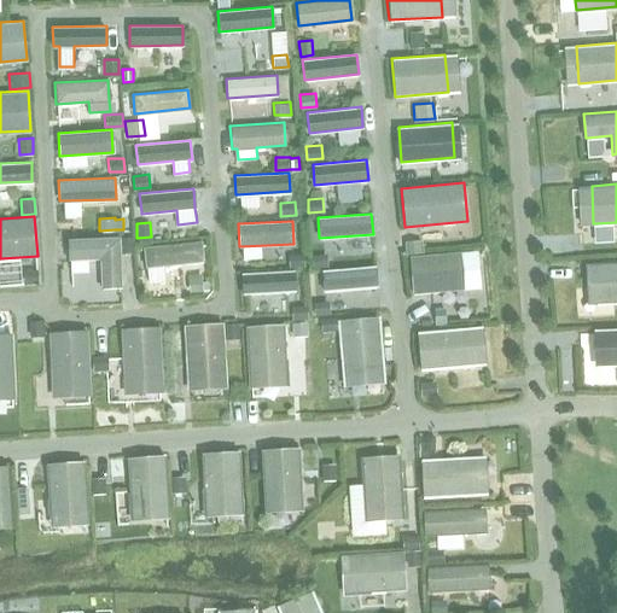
[(68,239),(68,260),(99,258),(100,286),(121,286),(118,237),(68,239)]
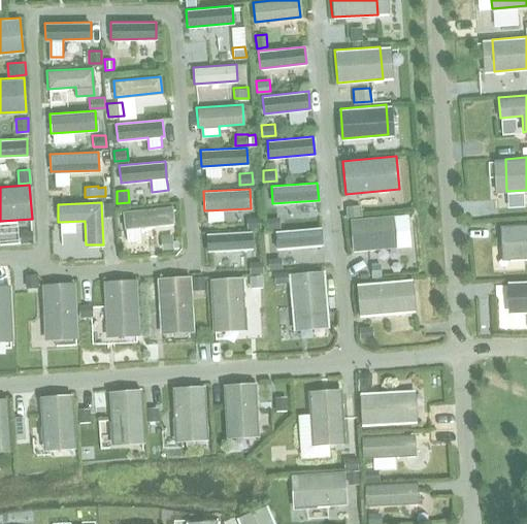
[(113,202),(102,202),(103,216),(113,215),(113,202)]
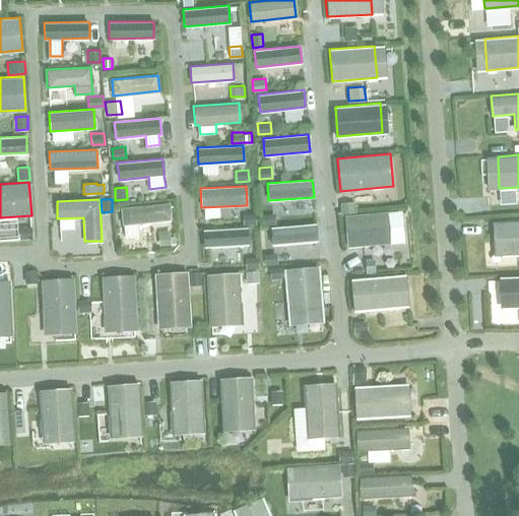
[(353,201),(342,202),(343,212),(354,211),(353,201)]
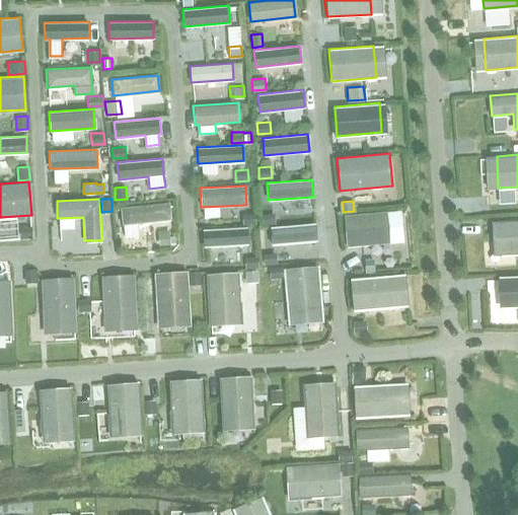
[(168,203),(121,208),(122,224),(123,224),(125,234),(137,233),(136,222),(170,219),(168,203)]
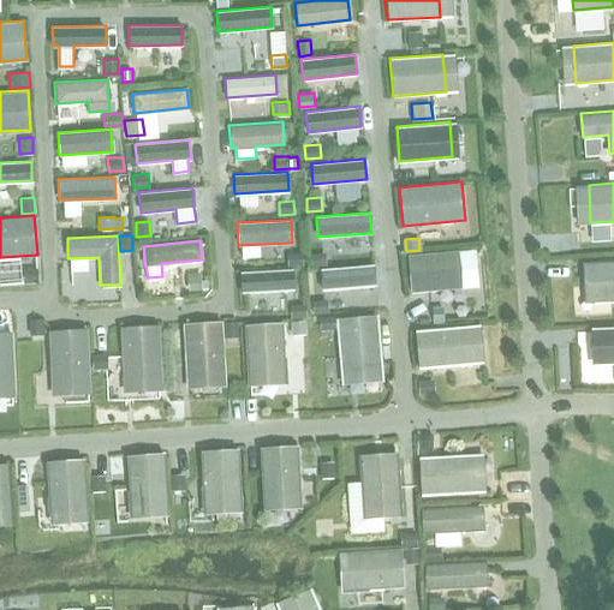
[(407,255),(411,292),(462,287),(459,250),(407,255)]
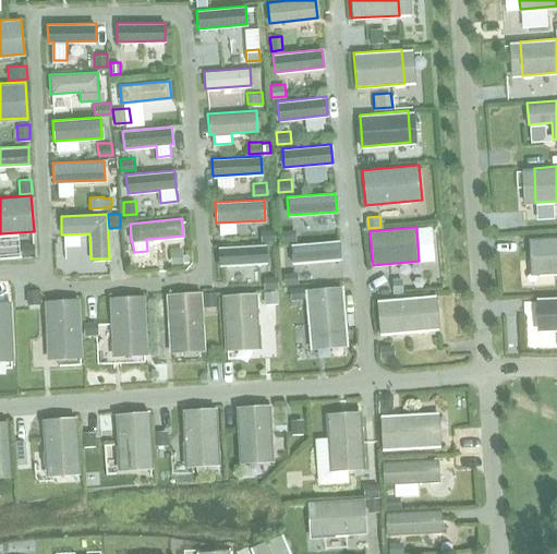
[(274,228),(259,229),(261,241),(275,240),(274,228)]
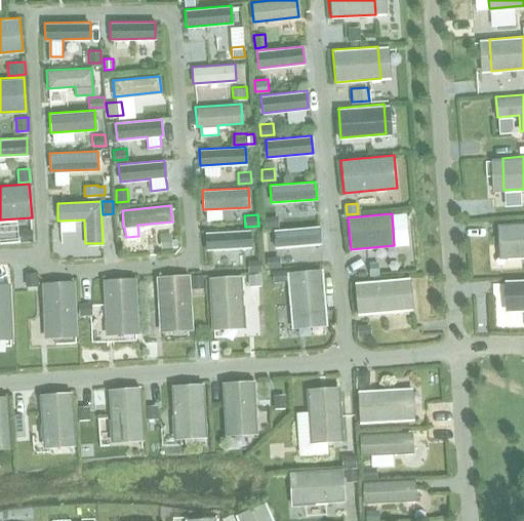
[(277,214),(265,215),(266,228),(278,227),(277,214)]
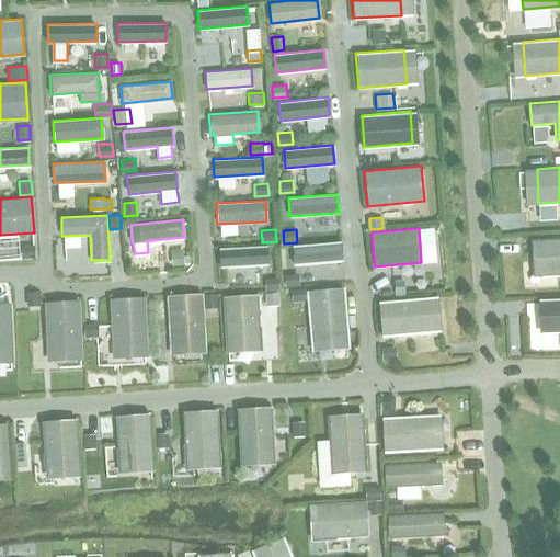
[(559,237),(540,239),(541,274),(559,273),(559,237)]
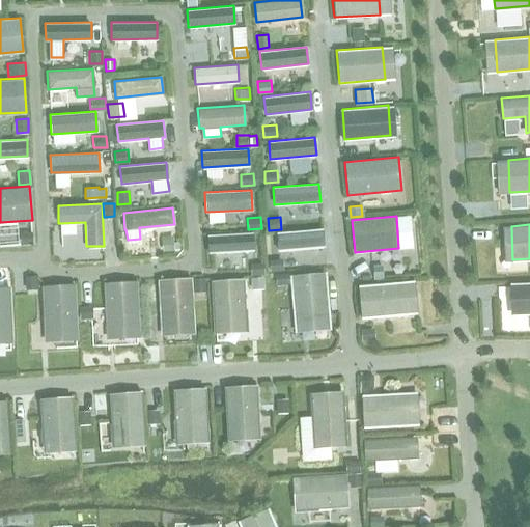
[(323,228),(277,232),(278,250),(324,246),(323,228)]
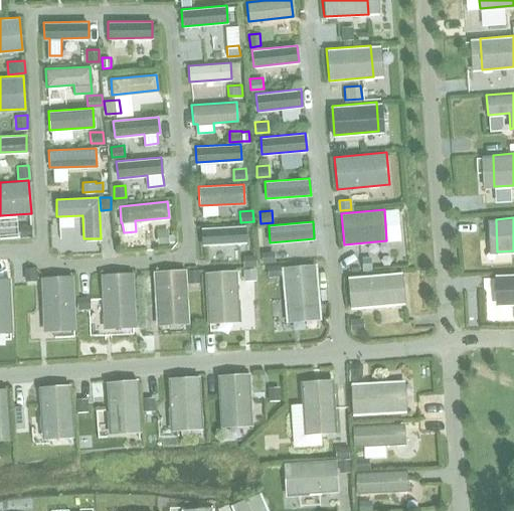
[(31,223),(18,224),(19,236),(32,235),(31,223)]
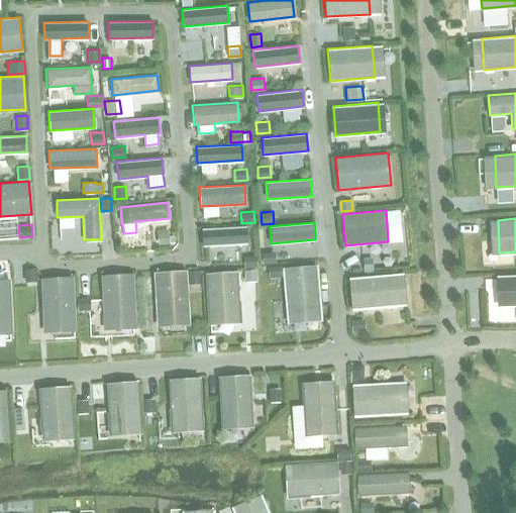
[(245,226),(202,229),(203,245),(246,242),(245,226)]
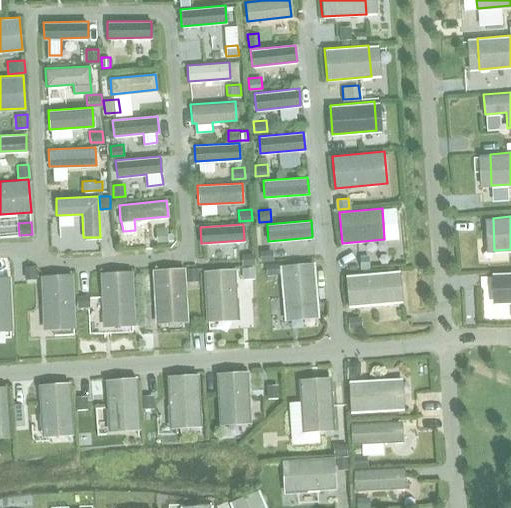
[(167,226),(155,226),(156,241),(167,240),(173,239),(173,231),(167,232),(167,226)]
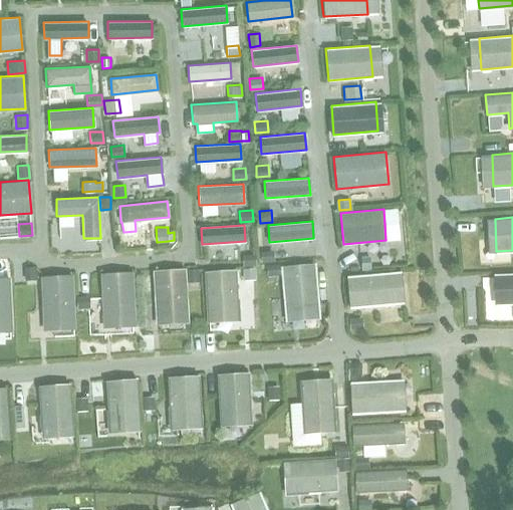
[(273,250),(260,250),(261,261),(274,260),(273,250)]
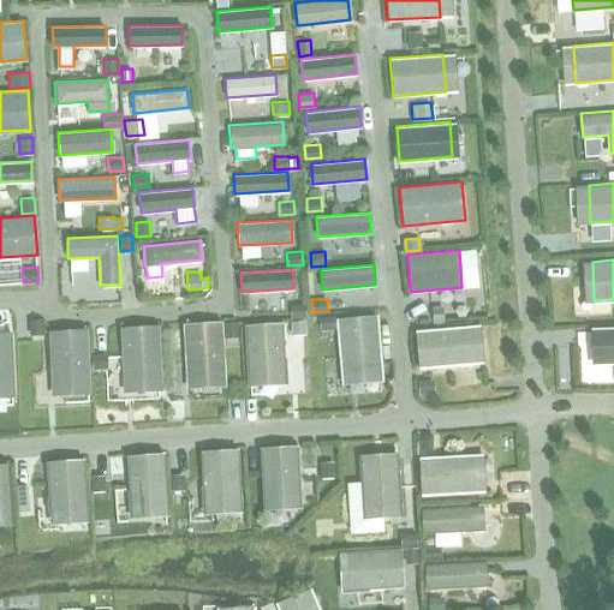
[(305,303),(290,304),(291,317),(305,316),(305,303)]
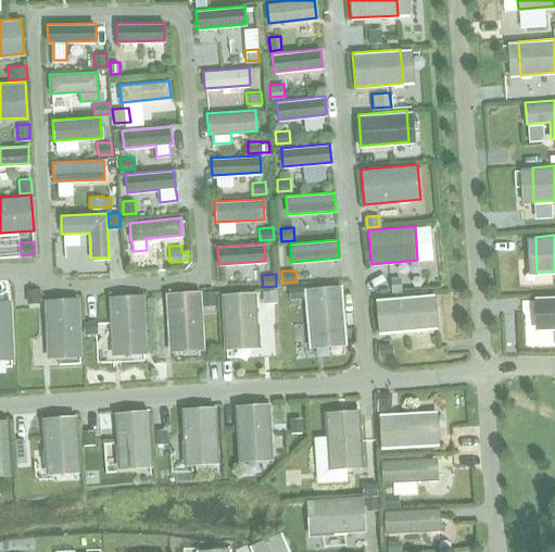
[(402,275),(391,276),(392,289),(403,288),(402,275)]
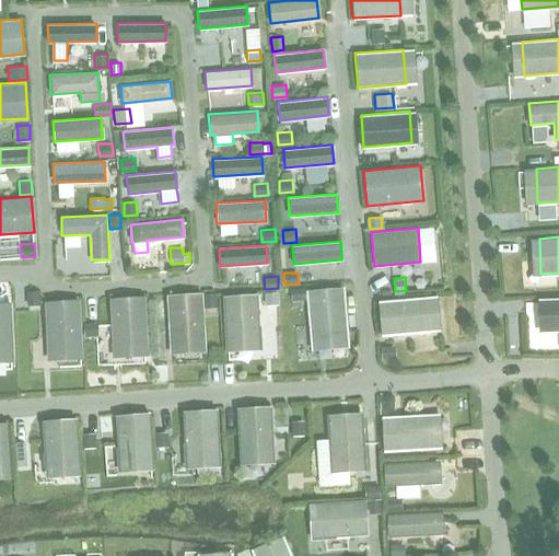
[(304,287),(290,288),(291,300),(304,299),(304,287)]
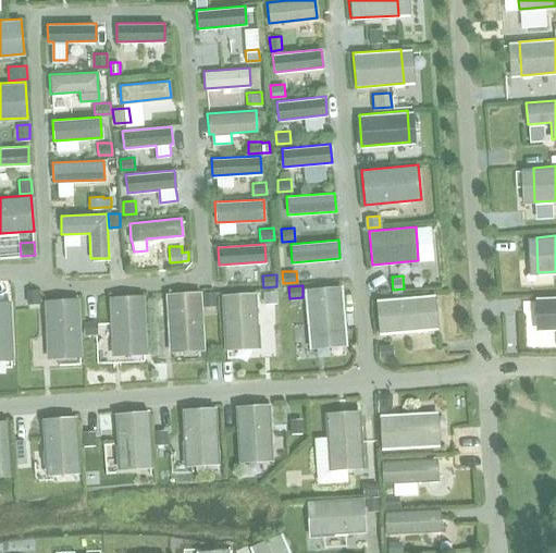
[(342,286),(305,290),(308,335),(345,332),(342,286)]
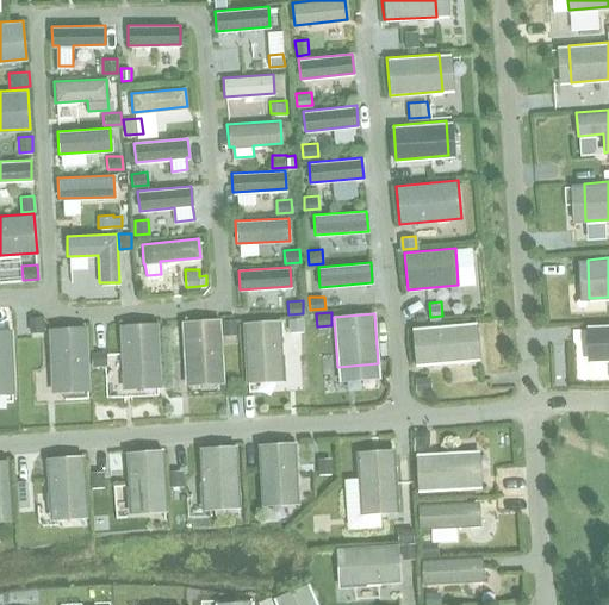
[(42,316),(29,317),(29,331),(43,331),(42,316)]
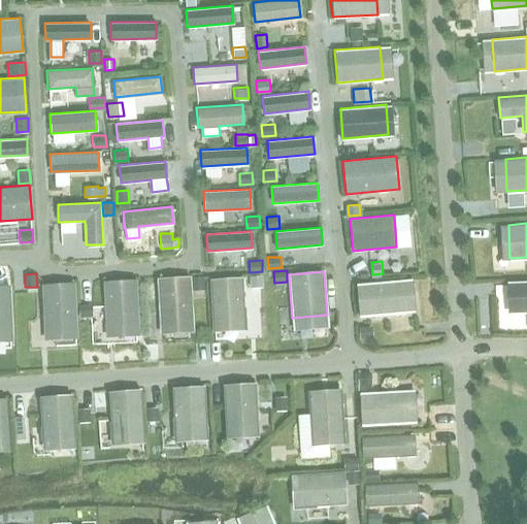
[(204,275),(192,276),(193,290),(204,289),(204,275)]
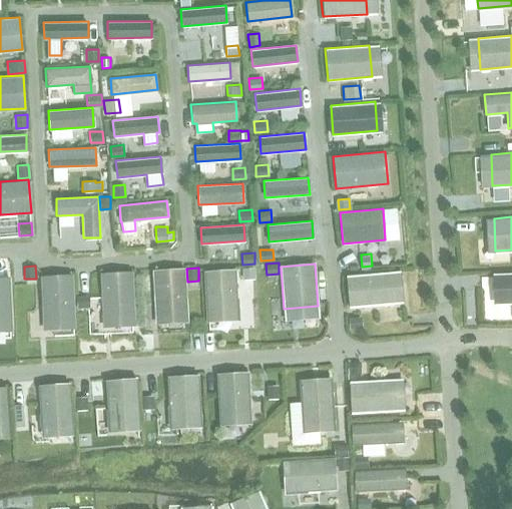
[(236,269),(206,271),(208,310),(238,309),(236,269)]
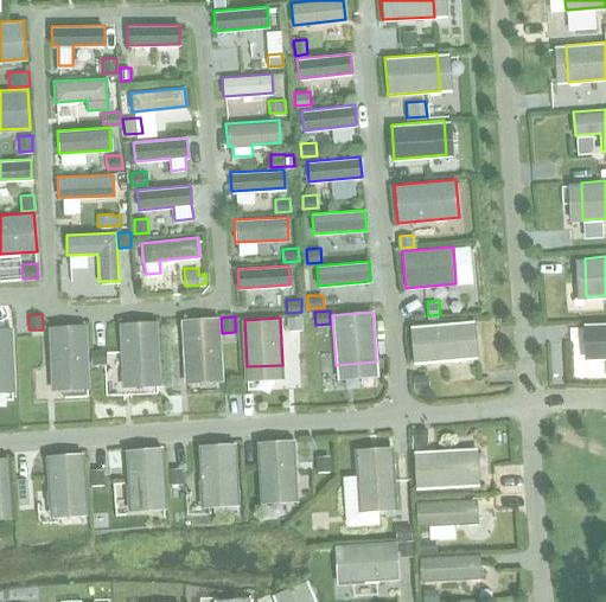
[(301,318),(288,318),(289,333),(303,332),(301,318)]
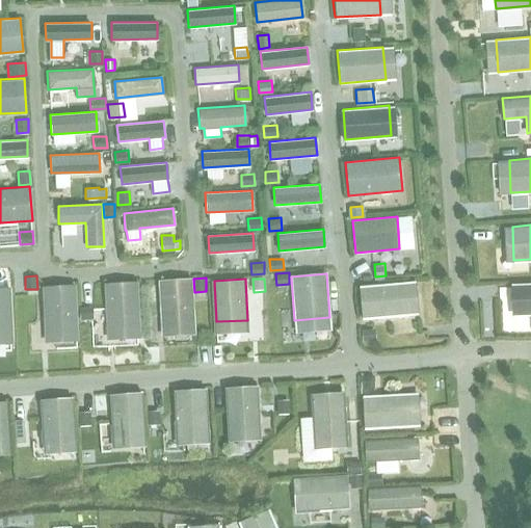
[(192,280),(161,282),(163,323),(194,321),(192,280)]
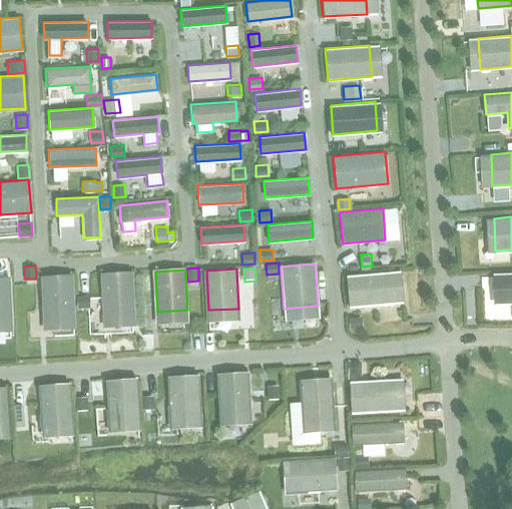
[(396,272),(346,276),(349,307),(398,303),(396,272)]
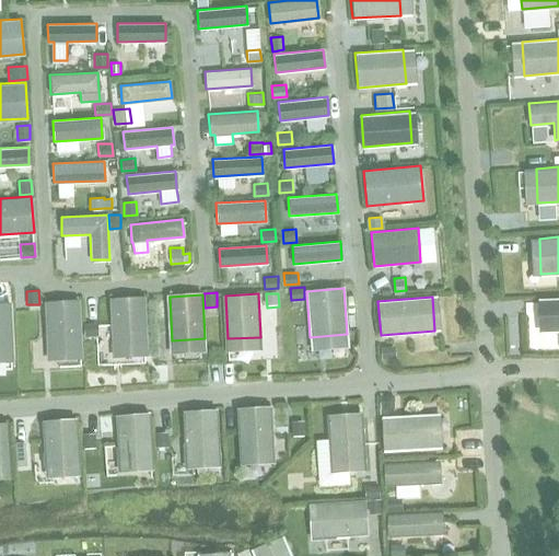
[(144,298),(112,299),(114,343),(147,342),(144,298)]
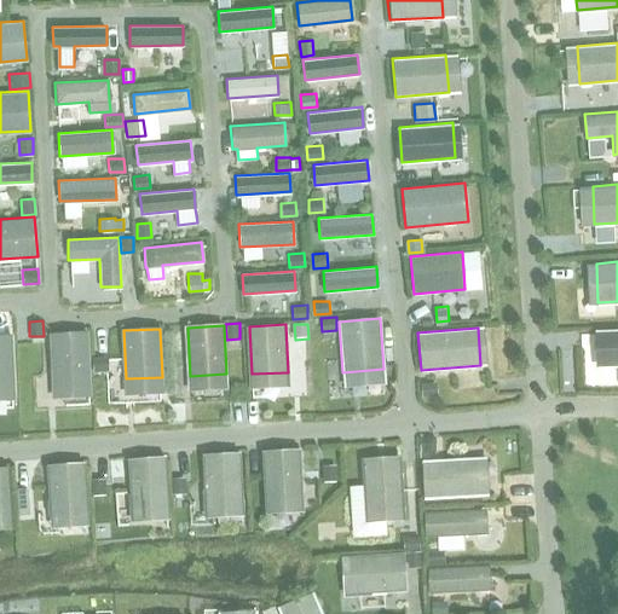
[(617,330),(606,331),(607,365),(617,364),(617,330)]
